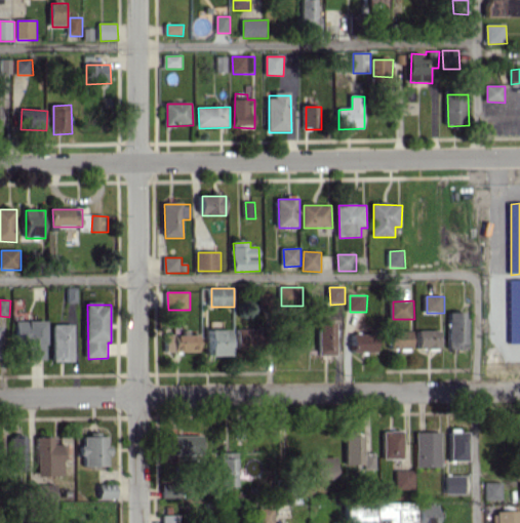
[(470,314),(451,314),(451,350),(469,351),(470,314)]
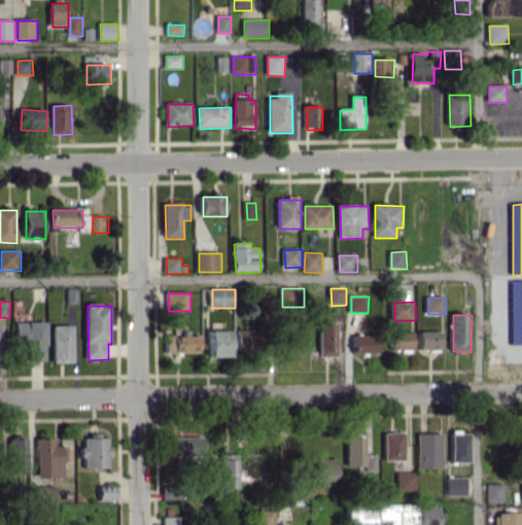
[(48,323),(19,323),(19,346),(32,346),(32,362),(49,362),(48,323)]
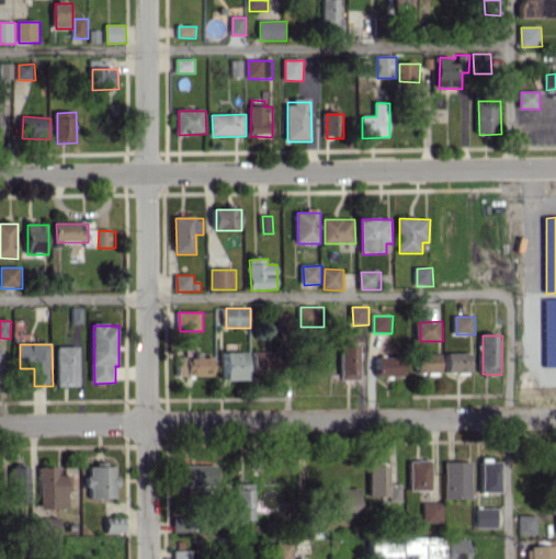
[(362,345),(343,346),(344,381),(362,380),(362,345)]
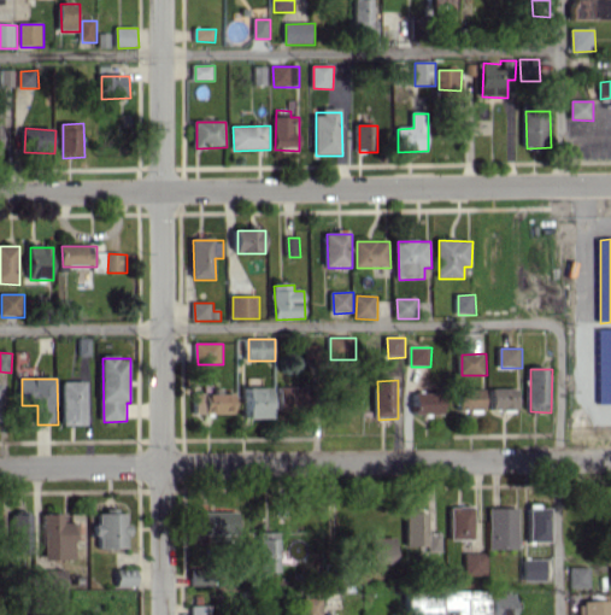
[(89,426),(88,382),(65,384),(66,427),(89,426)]
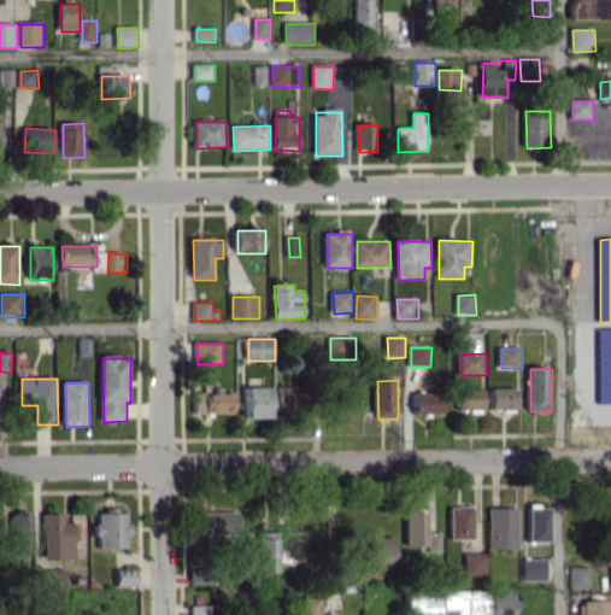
[(280,415),(306,416),(307,388),(281,387),(280,415)]
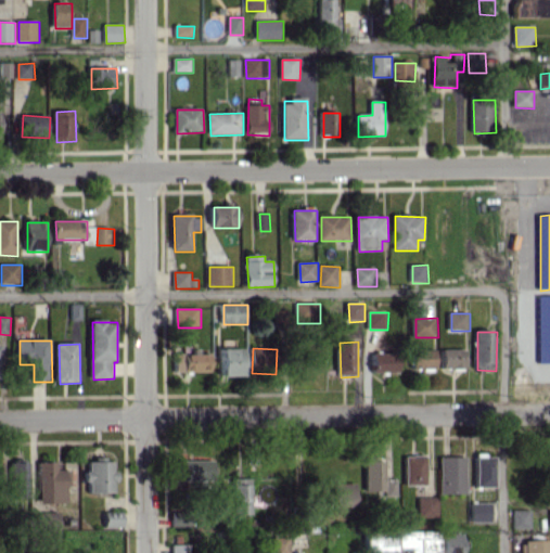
[(178,355),(179,374),(213,373),(212,355),(200,355),(200,349),(188,350),(188,354),(178,355)]
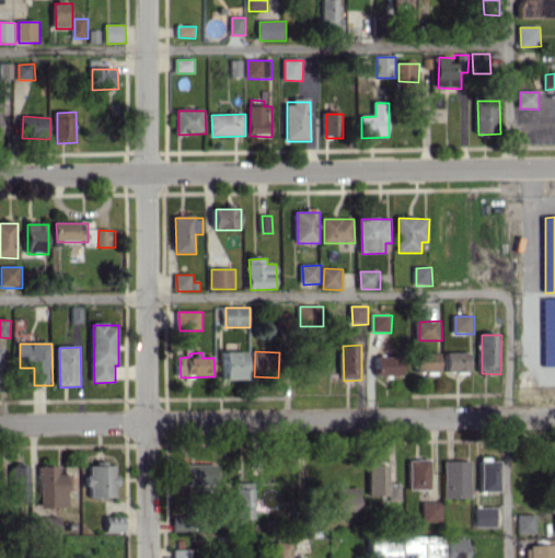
[(247,352),(226,352),(227,380),(247,380),(247,352)]
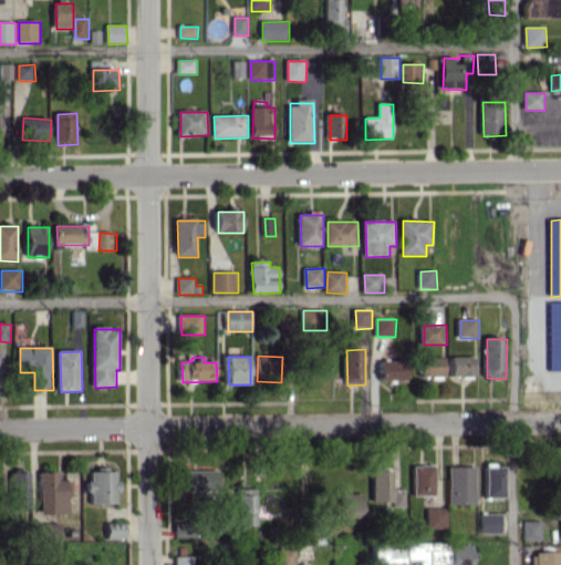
[(424,359),(424,378),(448,377),(447,358),(424,359)]
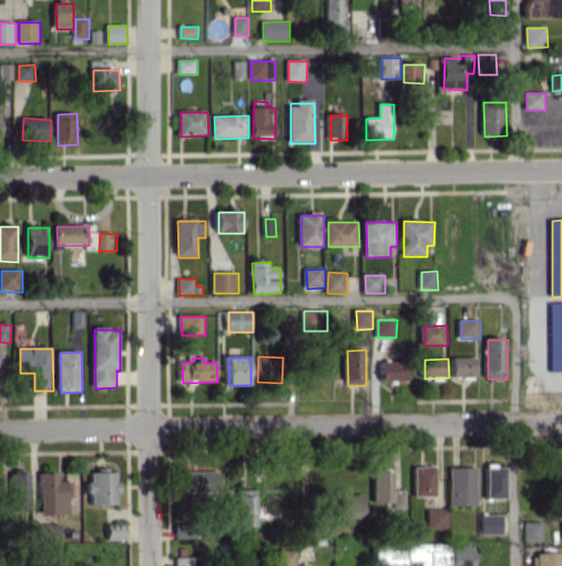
[(455,378),(479,377),(479,359),(455,359),(455,378)]
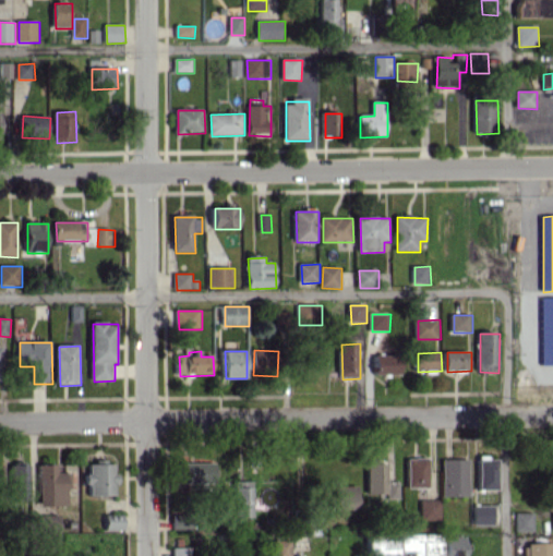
[(377,375),(404,376),(404,357),(379,355),(377,375)]
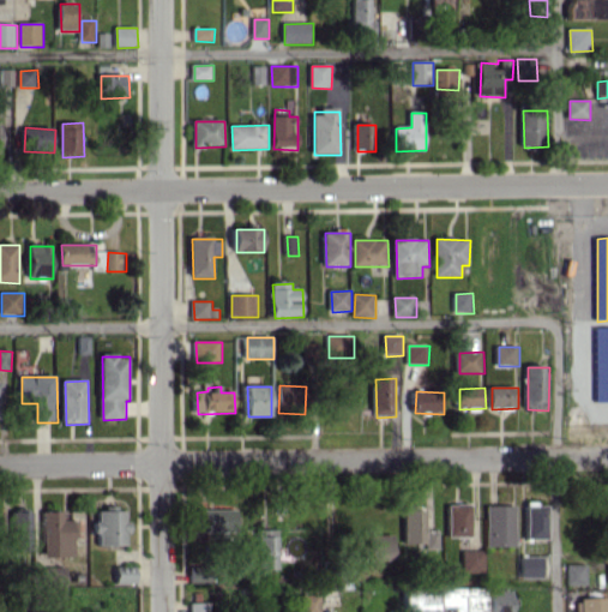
[(529,540),(549,540),(551,504),(529,504),(529,540)]
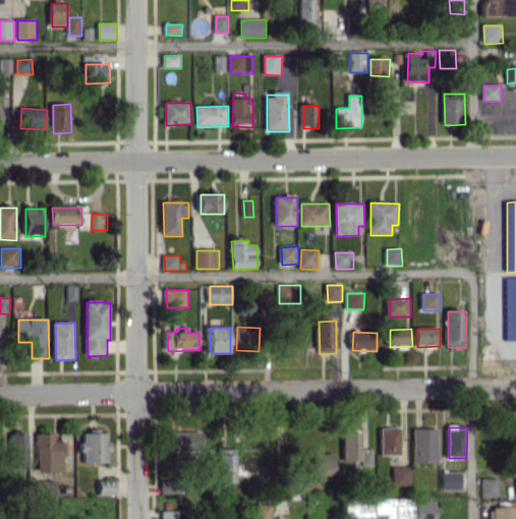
[(403,456),(402,428),(382,428),(383,456),(403,456)]
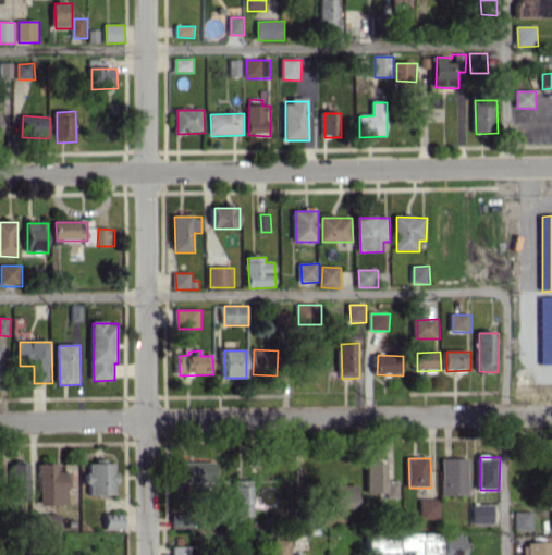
[(369,494),(391,495),(391,498),(401,498),(402,482),(388,482),(389,459),(370,459),(369,494)]
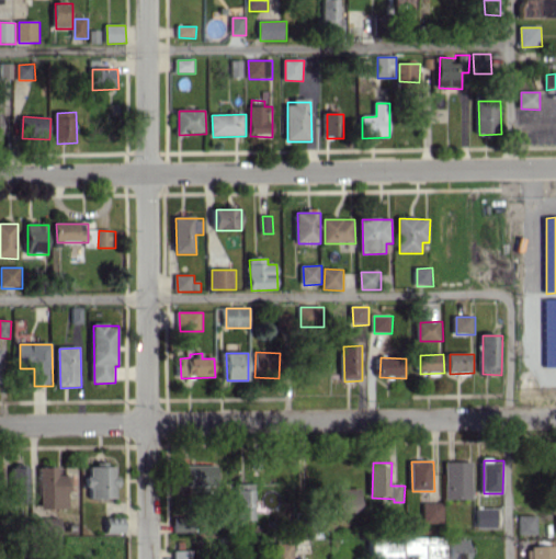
[(447,501),(474,501),(475,463),(449,463),(447,501)]
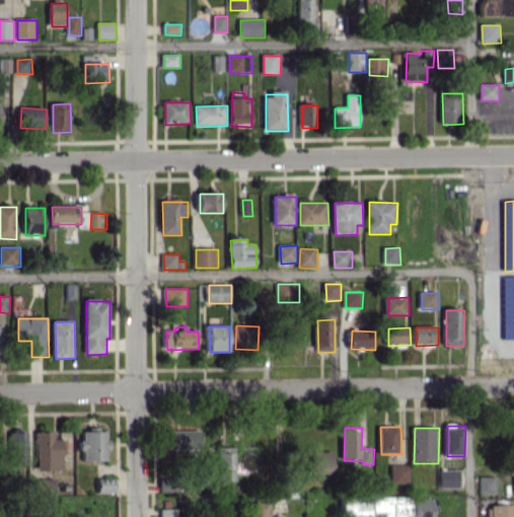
[(202,432),(171,431),(170,450),(202,451),(202,432)]
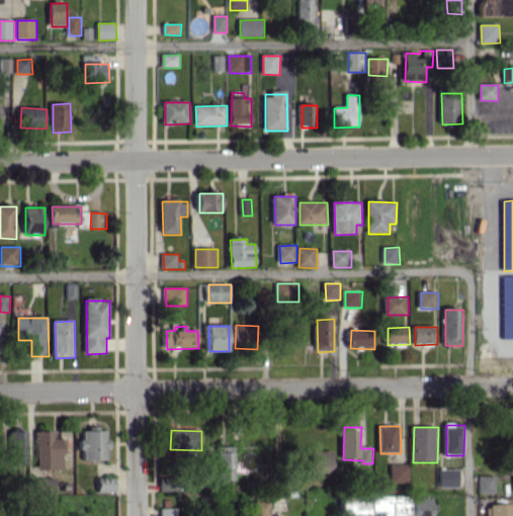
[(86,461),(110,461),(109,440),(108,440),(108,431),(85,432),(85,440),(81,440),(82,450),(85,450),(86,461)]
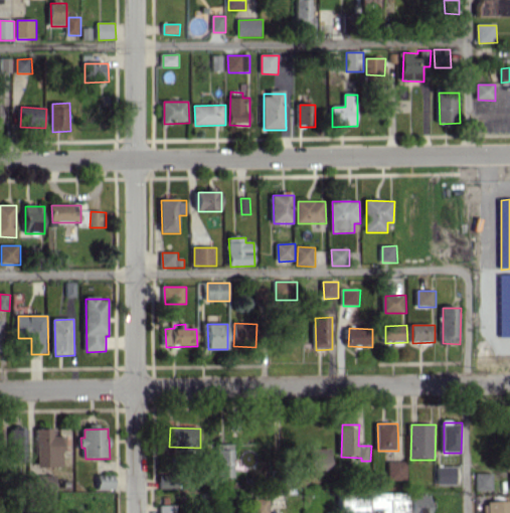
[(29,430),(12,430),(12,463),(28,463),(29,430)]
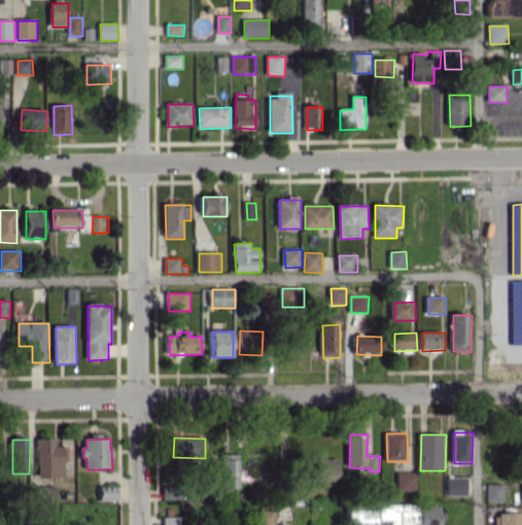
[(66,479),(65,462),(69,462),(69,447),(56,447),(56,440),(39,440),(39,479),(66,479)]
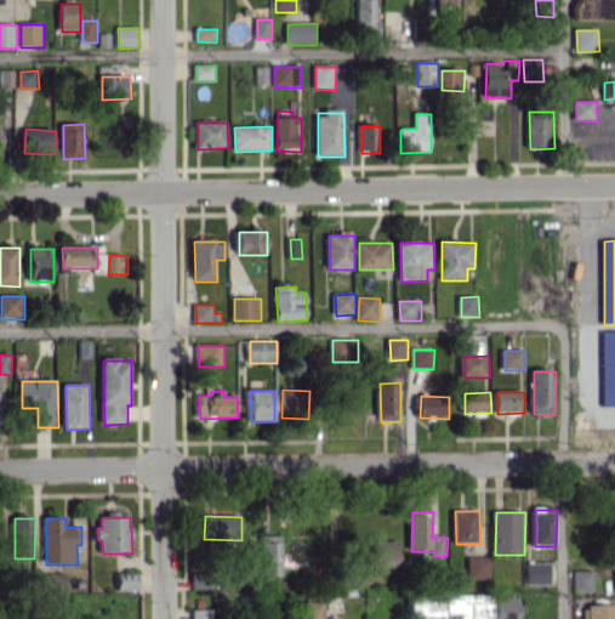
[(284,537),(262,538),(263,578),(284,577),(284,537)]
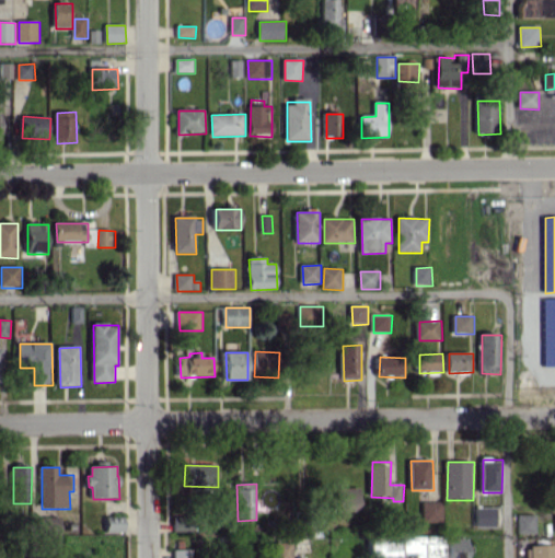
[(337,513),(363,512),(362,489),(337,489),(337,513)]
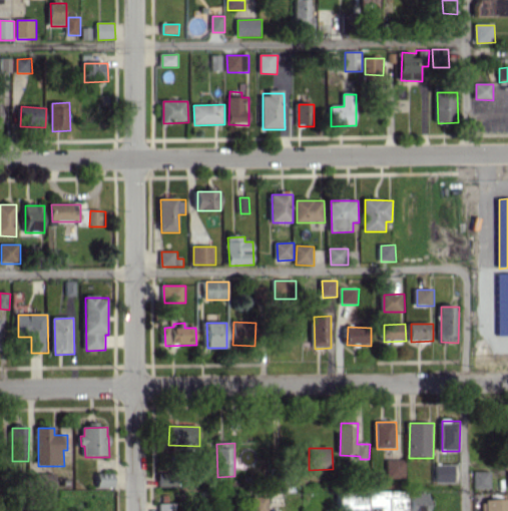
[(390,479),(408,479),(407,460),(389,461),(390,479)]
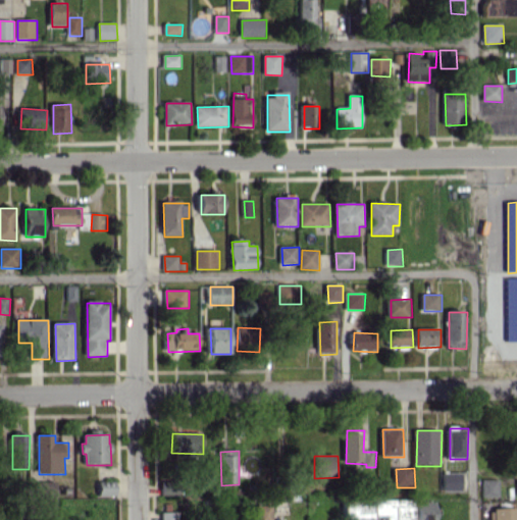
[(464,474),(445,474),(445,491),(464,492),(464,474)]
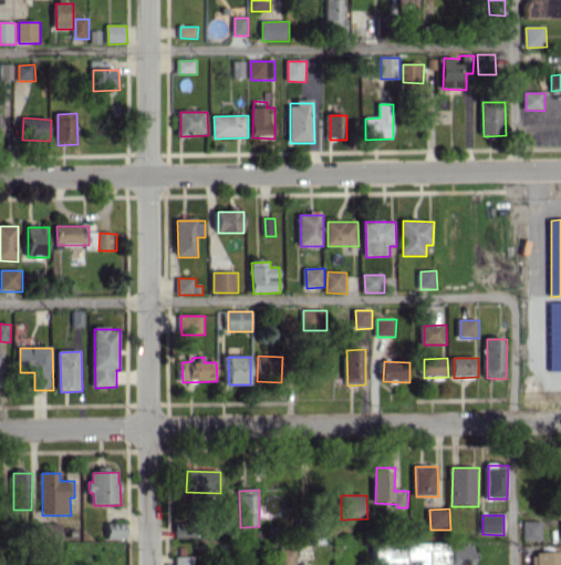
[(544,522),(526,522),(527,542),(544,541),(544,522)]
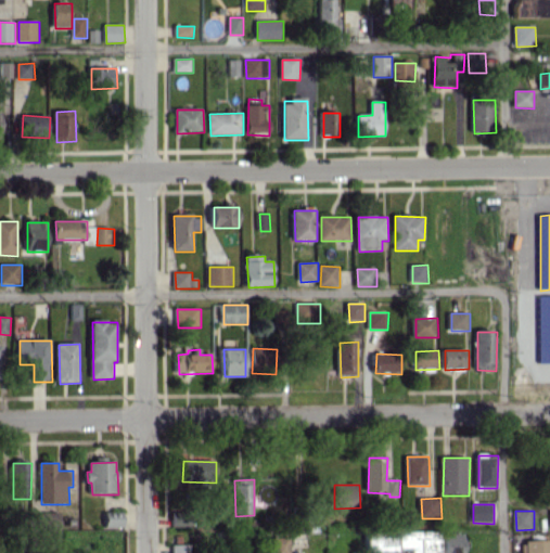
[(62,514),(41,514),(41,531),(62,531),(62,514)]
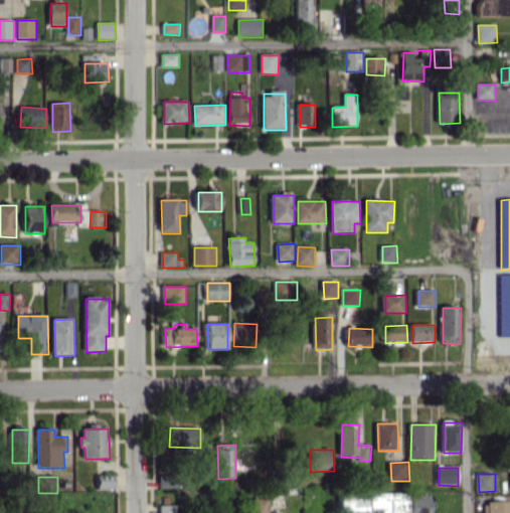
[(100,490),(117,490),(117,477),(100,477),(100,490)]
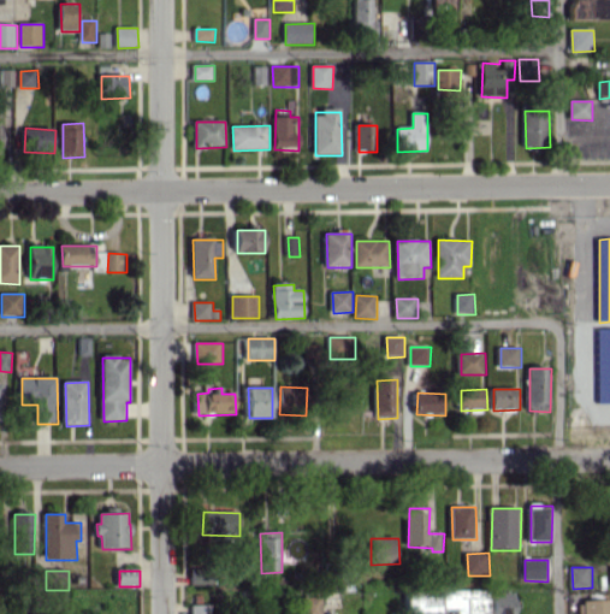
[(489,613),(489,592),(410,592),(410,613),(457,612),(457,613),(489,613)]
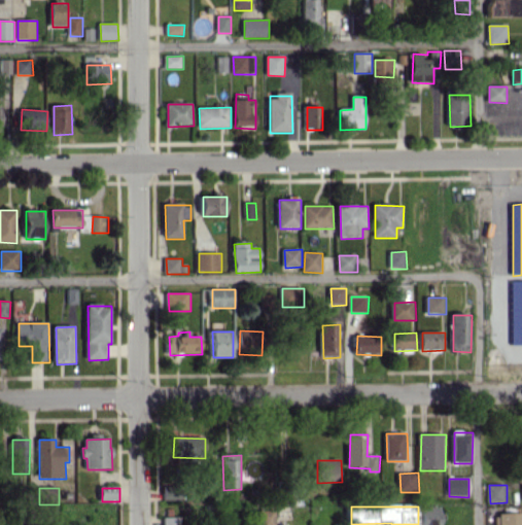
[(441,524),(442,508),(422,508),(421,524),(441,524)]
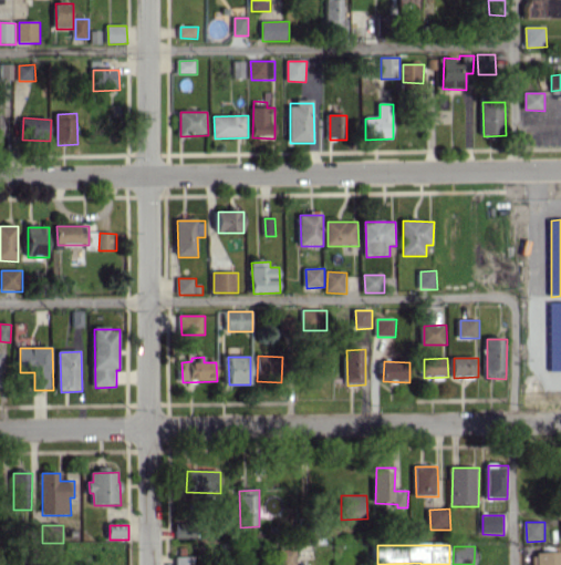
[(299,550),(282,551),(282,564),(299,564),(299,550)]
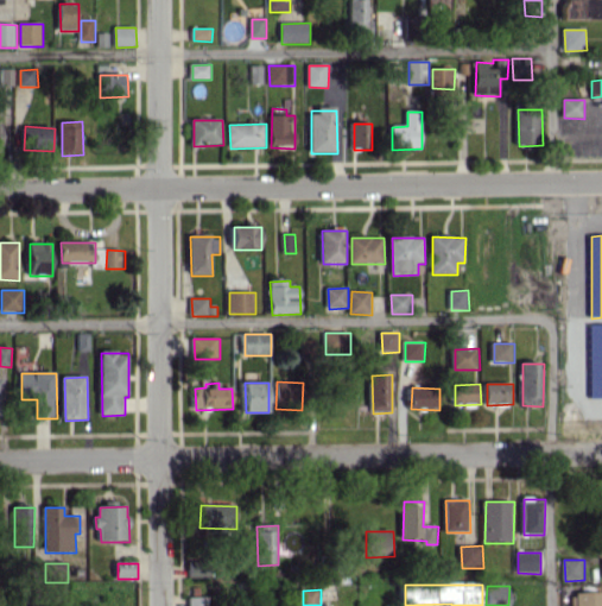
[(601,593),(577,593),(577,605),(601,605),(601,593)]
